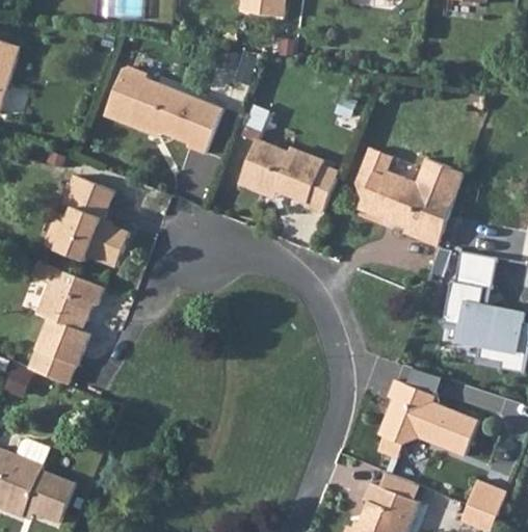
[(95,0),(95,18),(144,21),(146,0),(95,0)]
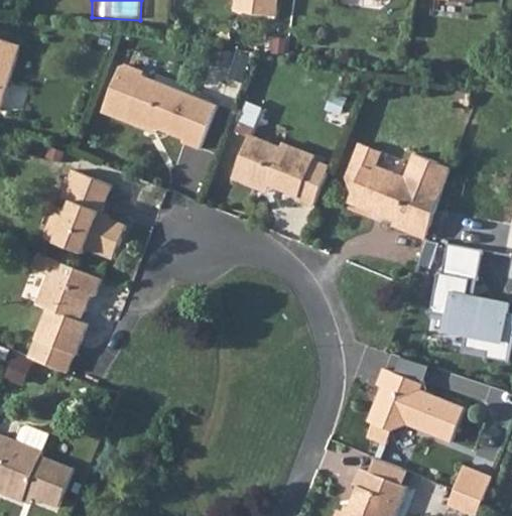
[(233,0),(232,10),(273,15),(275,0),(233,0)]
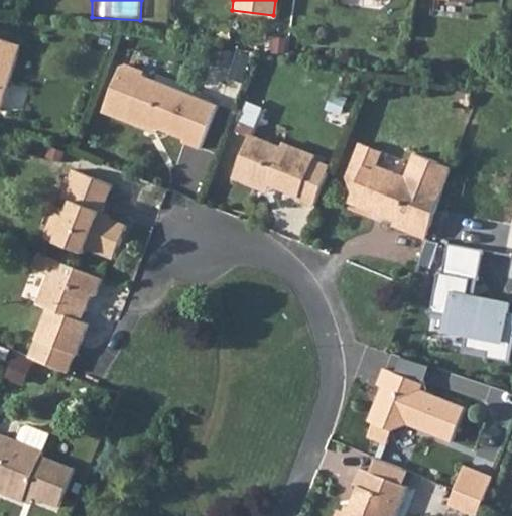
[(106,46),(109,36),(100,34),(97,43),(106,46)]
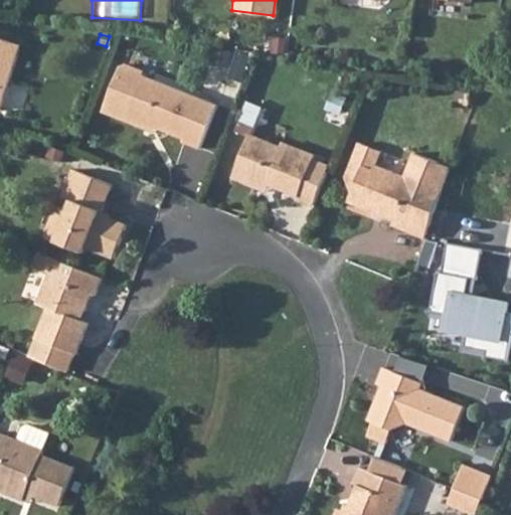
[(18,45),(0,38),(0,100),(18,45)]
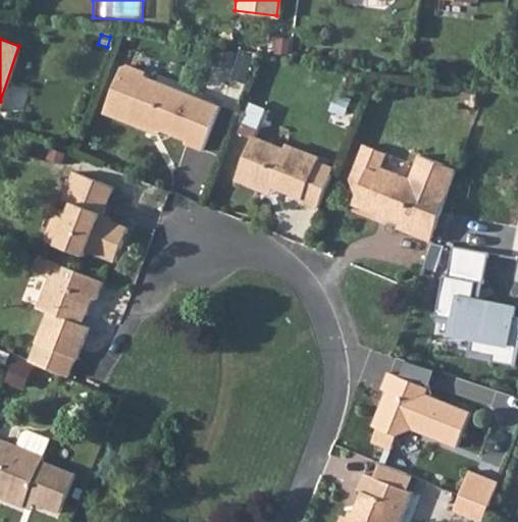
[(183,143),(200,150),(218,106),(143,76),(140,69),(125,64),(119,66),(109,92),(133,101),(126,117),(156,129),(184,141),(183,143)]
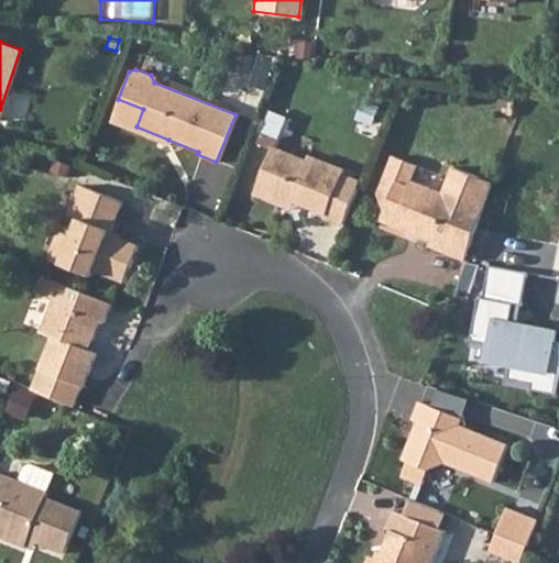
[(136,127),(143,109),(118,99),(109,121),(166,144),(168,140),(136,127)]
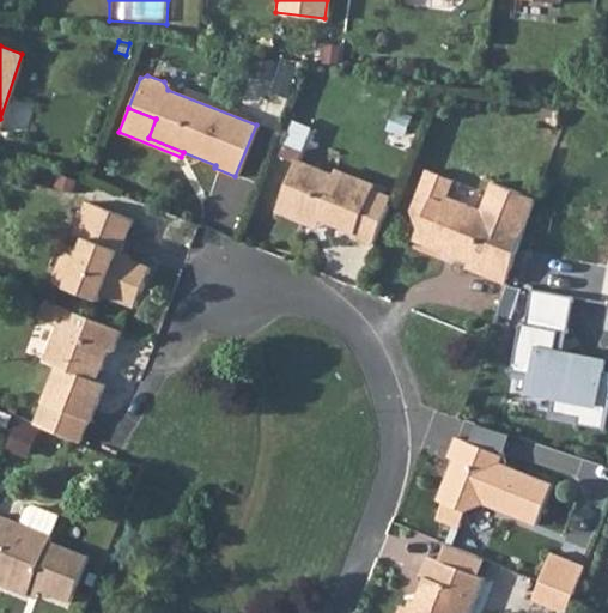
[(351,237),(370,244),(388,198),(370,189),(371,184),(333,169),(330,175),(295,159),(273,211),(304,223),(308,216),(318,219),(352,234),(351,237)]
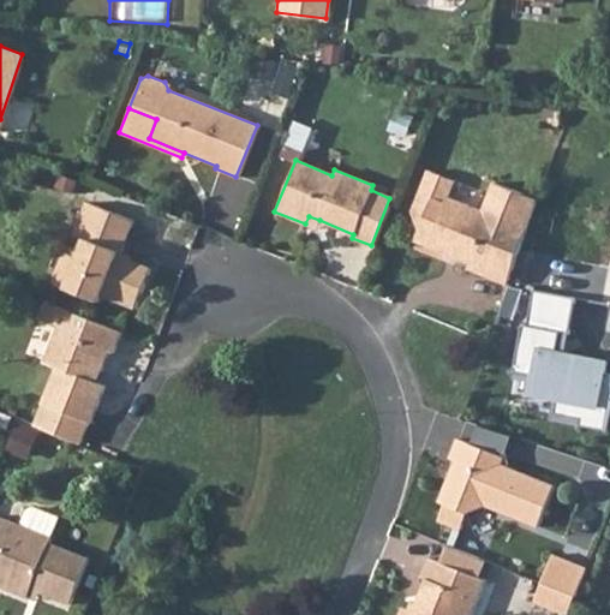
[(425,169),(417,192),(442,202),(444,197),(446,197),(452,180),(425,169)]
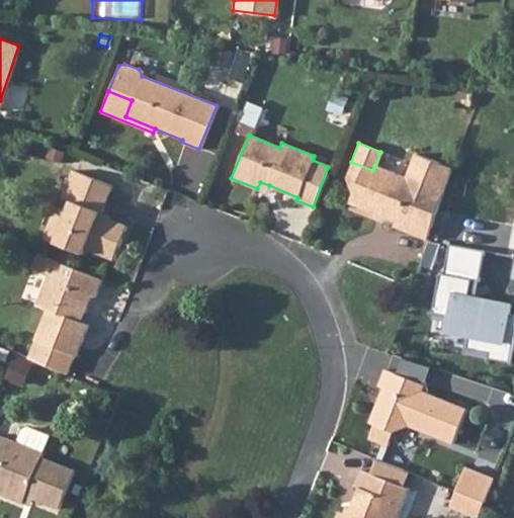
[(375,166),(374,166),(372,170),(351,162),(344,178),(351,193),(347,203),(393,222),(391,227),(409,234),(417,211),(432,218),(444,183),(449,168),(414,154),(405,178),(375,166)]
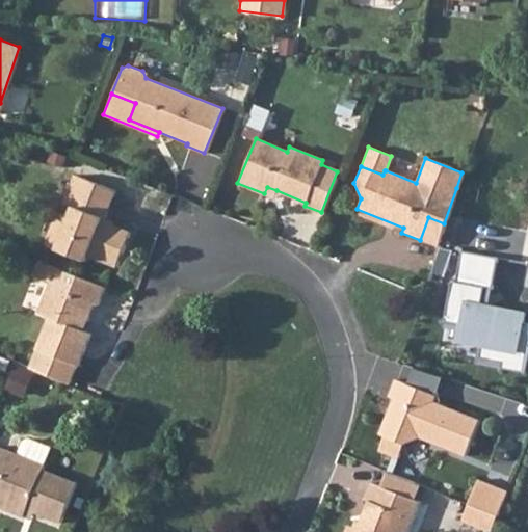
[(103,217),(113,190),(74,175),(62,204),(73,207),(67,222),(55,218),(44,245),(84,261),(87,251),(96,255),(95,258),(115,266),(129,233),(109,224),(107,224),(104,232),(97,229),(101,218),(102,219),(103,217)]
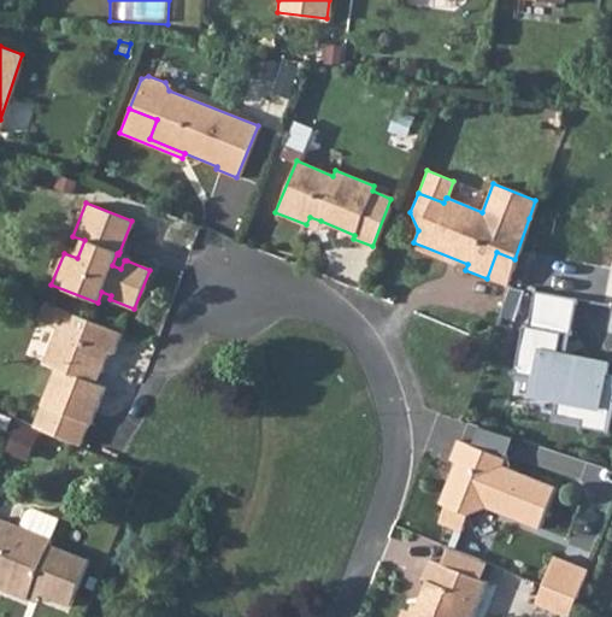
[(128,256),(119,252),(118,254),(117,253),(112,265),(121,269),(124,260),(127,260),(128,256)]
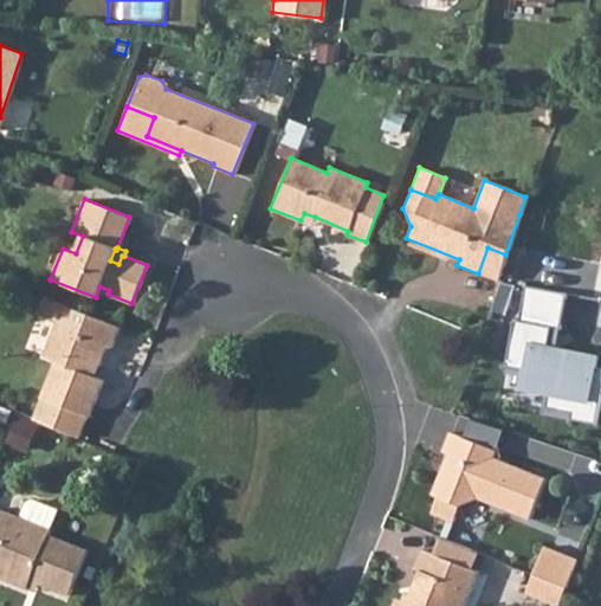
[(497,281),(505,255),(488,247),(478,274),(497,281)]
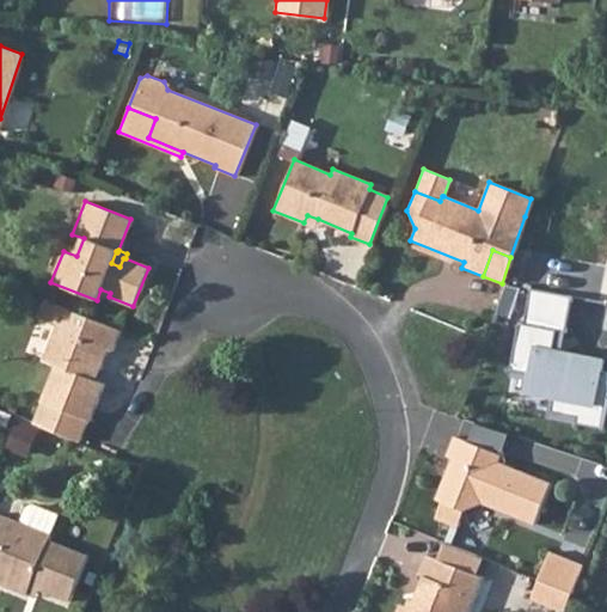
[(525,319),(529,287),(504,283),(500,316),(525,319)]
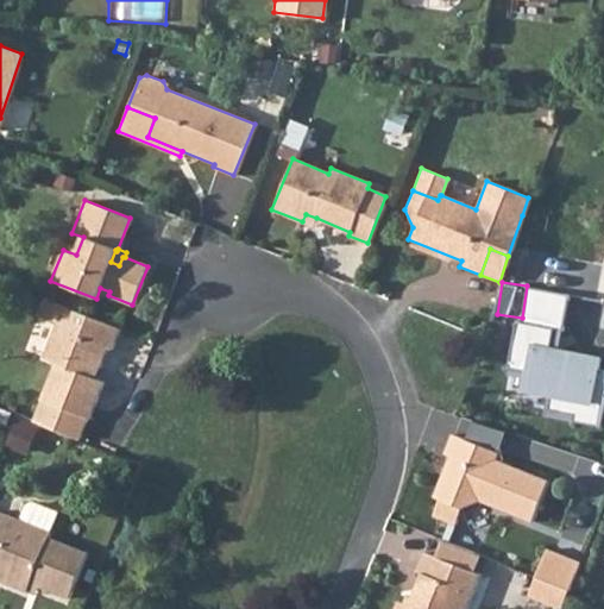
[(595,406),(603,358),(551,345),(553,328),(565,328),(570,295),(532,288),(523,321),(518,321),(513,365),(529,370),(526,391),(552,397),(595,406)]
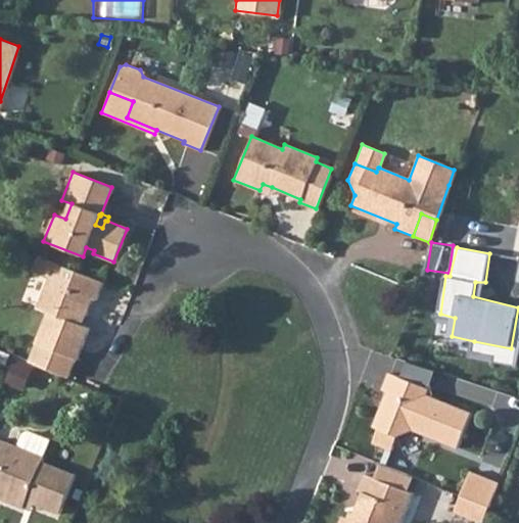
[(101,282),(52,263),(35,308),(45,313),(26,362),(66,378),(87,327),(80,325),(77,323),(79,318),(84,315),(91,298),(94,299),(101,282)]
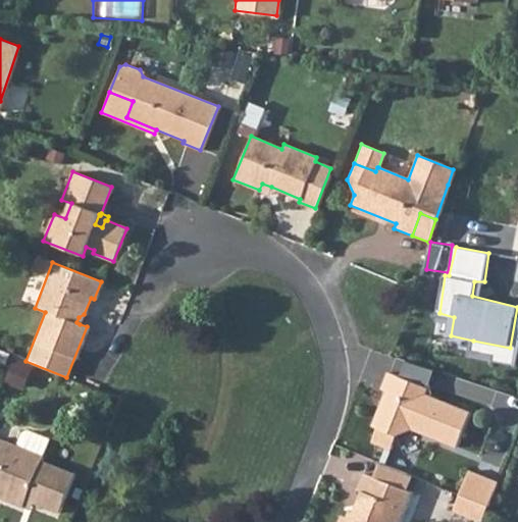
[(26,363),(11,357),(1,382),(15,388),(26,363)]
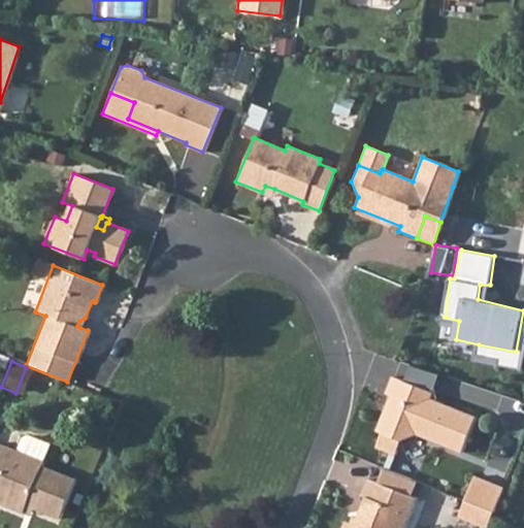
[(427,398),(430,391),(390,375),(383,393),(388,395),(373,431),(379,433),(372,447),(392,455),(398,438),(414,433),(459,452),(473,417),(427,398)]
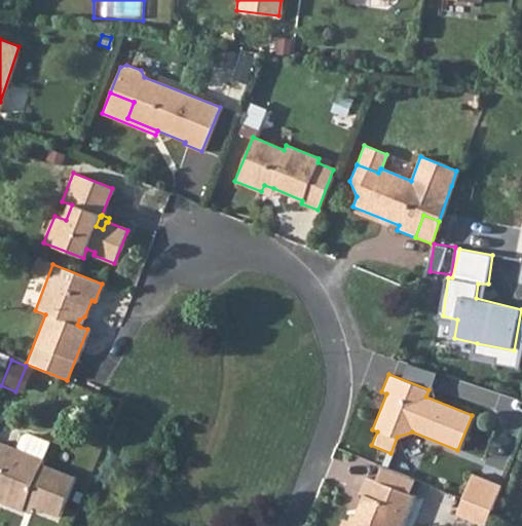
[(21,436),(16,449),(42,459),(49,443),(27,434),(21,436)]
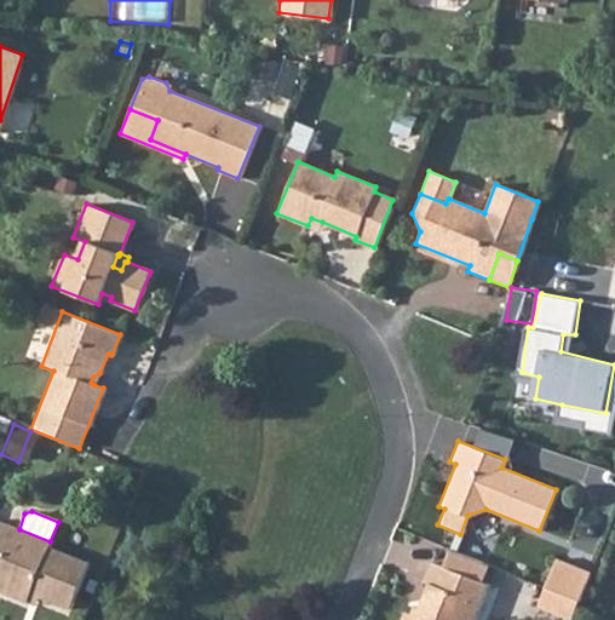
[(47,547),(50,541),(19,529),(0,522),(0,591),(26,601),(28,592),(38,596),(68,608),(86,562),(47,547)]
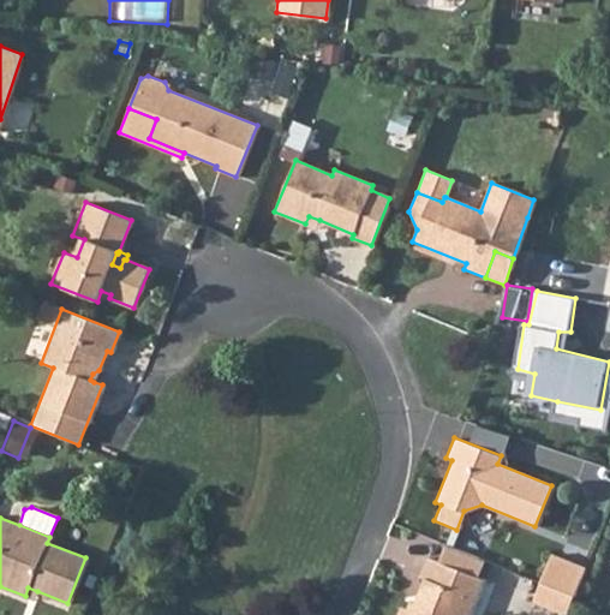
[(444,545),(438,561),(477,578),(483,561),(444,545)]
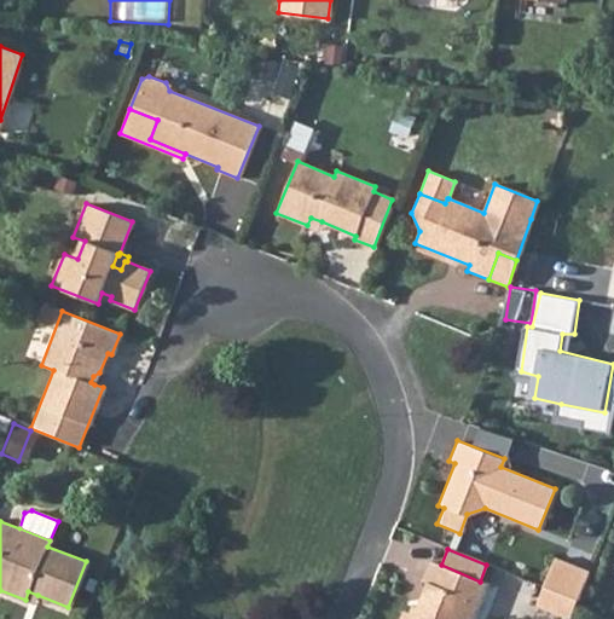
[(575,600),(586,572),(554,560),(543,586),(575,600)]
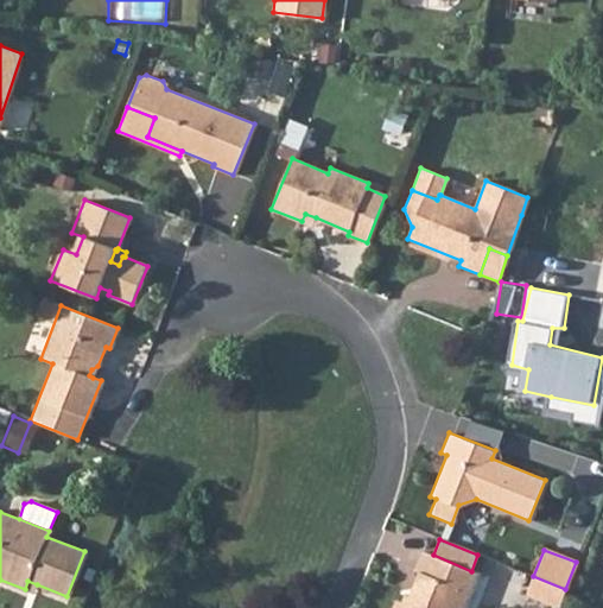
[(471,571),(433,555),(421,551),(414,571),(418,572),(410,596),(406,603),(401,602),(395,600),(392,607),(450,607),(451,607),(463,607),(477,572),(471,571)]
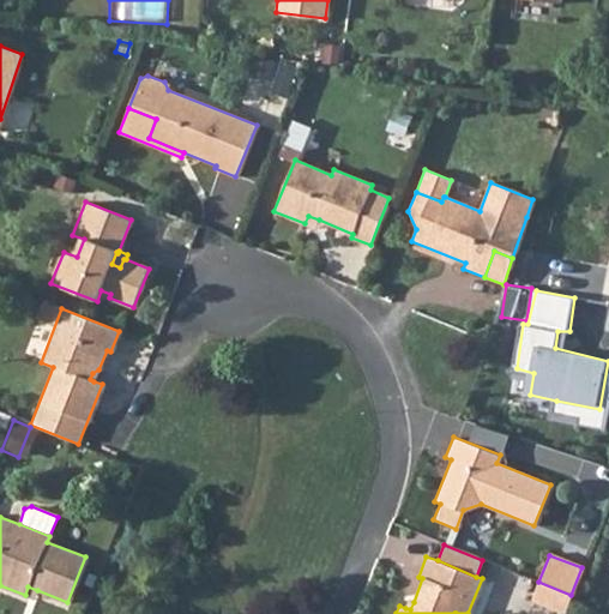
[(37,590),(28,587),(25,595),(34,599),(37,590)]
